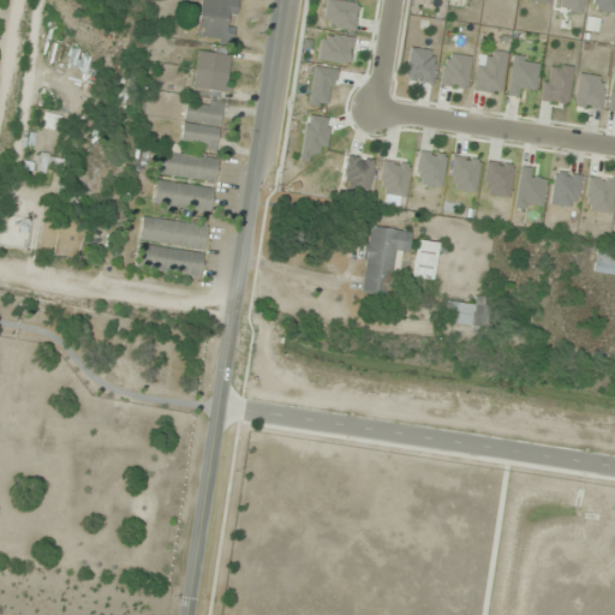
[(236,0),(198,0),(198,39),(234,40),(236,0)]
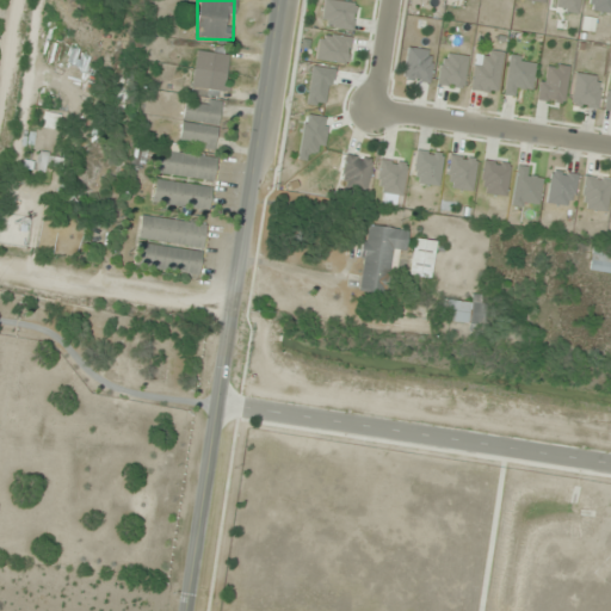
[(579,13),(579,0),(554,0),(553,10),(579,13)]
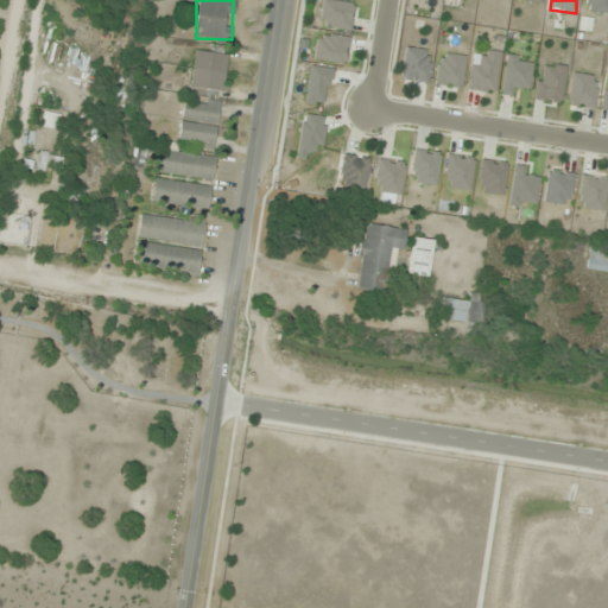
[(607,12),(607,0),(586,0),(587,12),(607,12)]
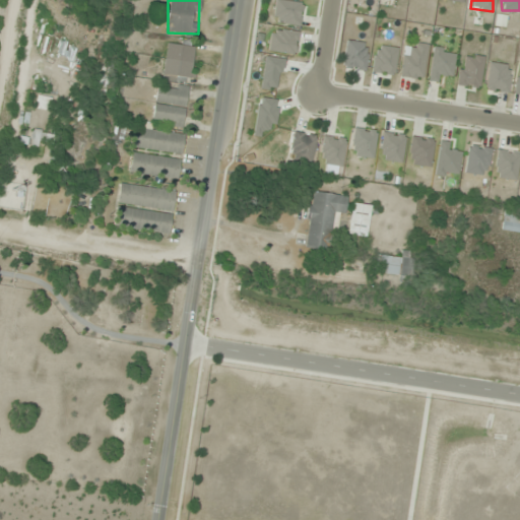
[(275,24),(301,24),(301,2),(275,2),(275,24)]
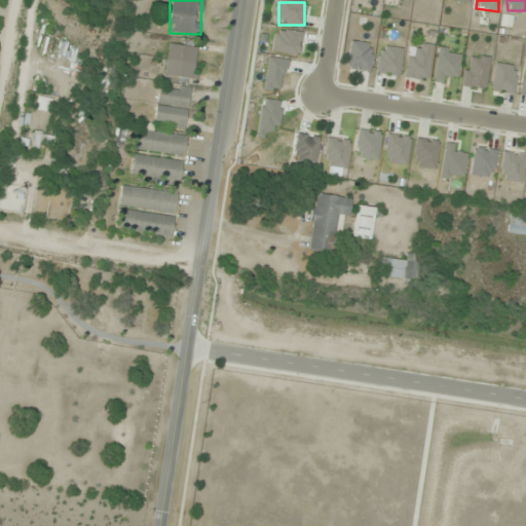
[(302,33),(275,29),(271,51),(299,55),(302,33)]
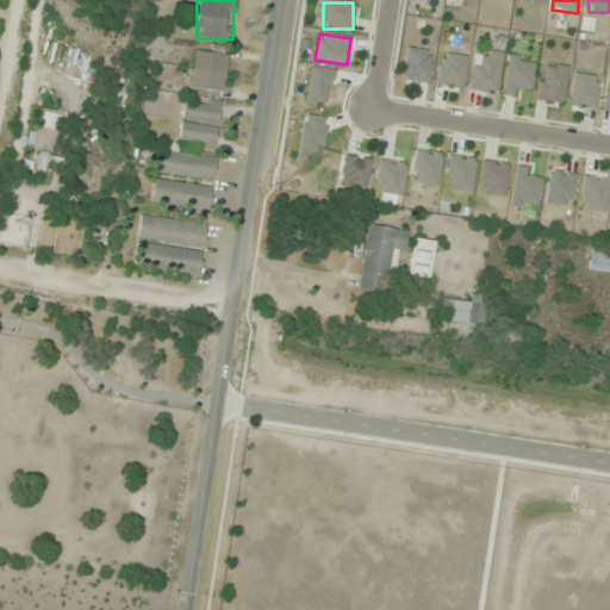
[(434,53),(408,48),(402,80),(428,85),(434,53)]
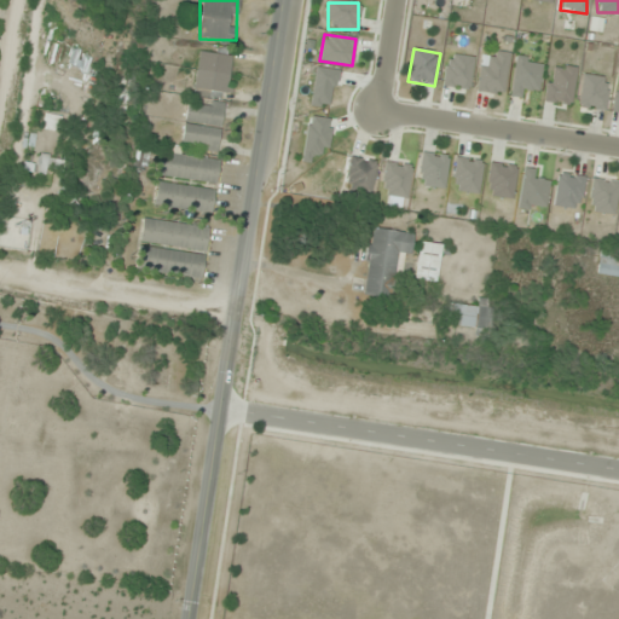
[(232,57),(200,52),(194,92),(226,97),(232,57)]
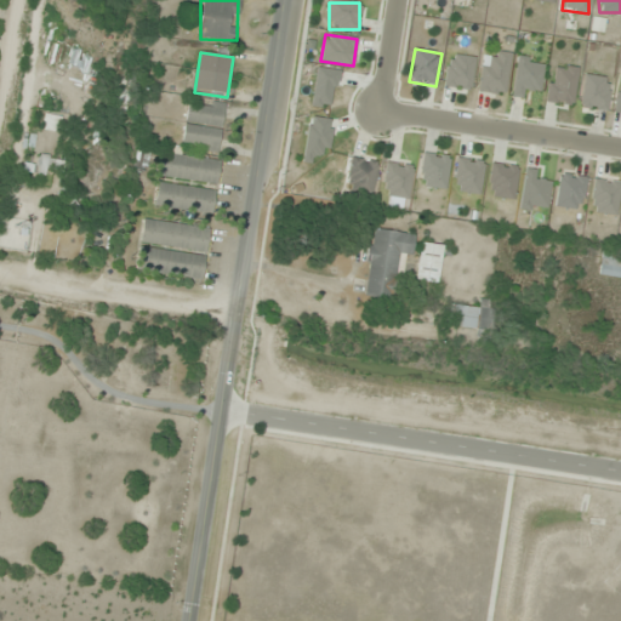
[(495,63),(483,61),(478,92),(505,96),(511,53),(497,52),(495,63)]
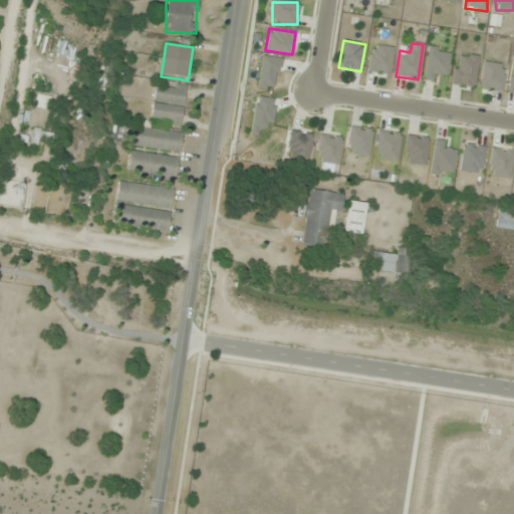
[(394,48),(371,44),(366,71),(389,75),(394,48)]
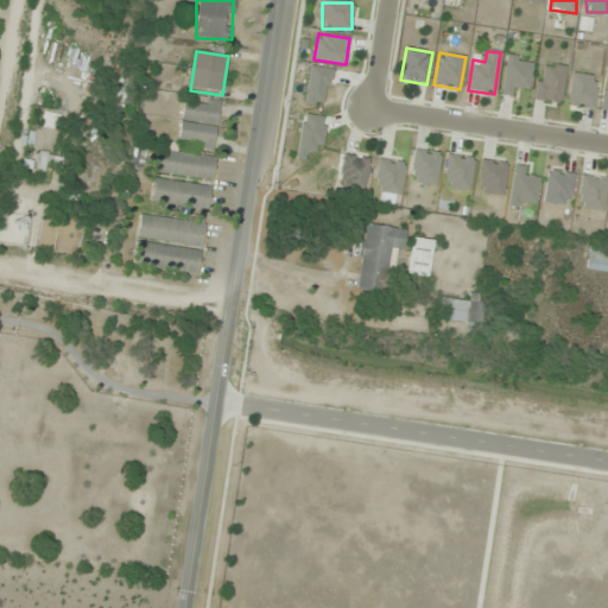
[(562,103),(565,67),(540,64),(536,101),(562,103)]
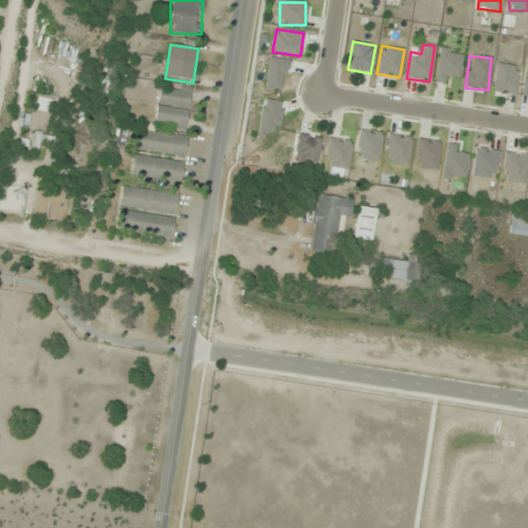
[(520,66),(497,64),(494,92),(517,95),(520,66)]
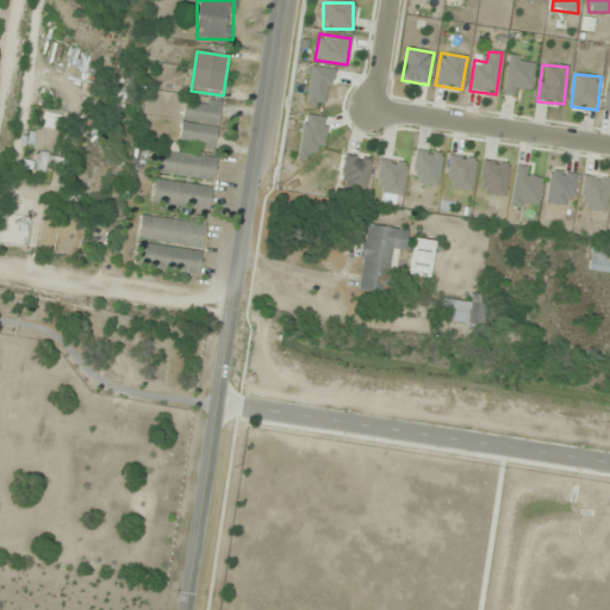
[(221,103),(185,99),(184,120),(219,124),(221,103)]
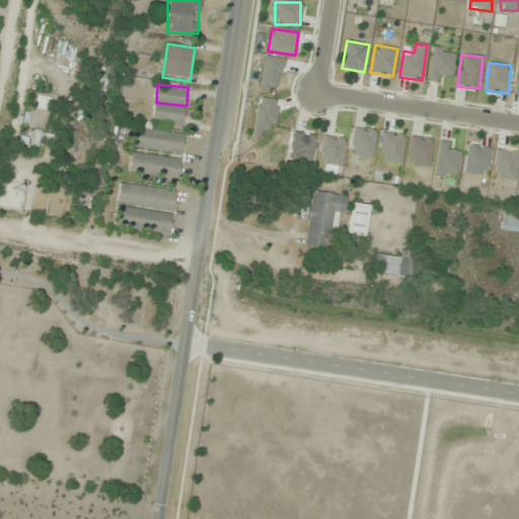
[(153,124),(183,125),(184,107),(154,106),(153,124)]
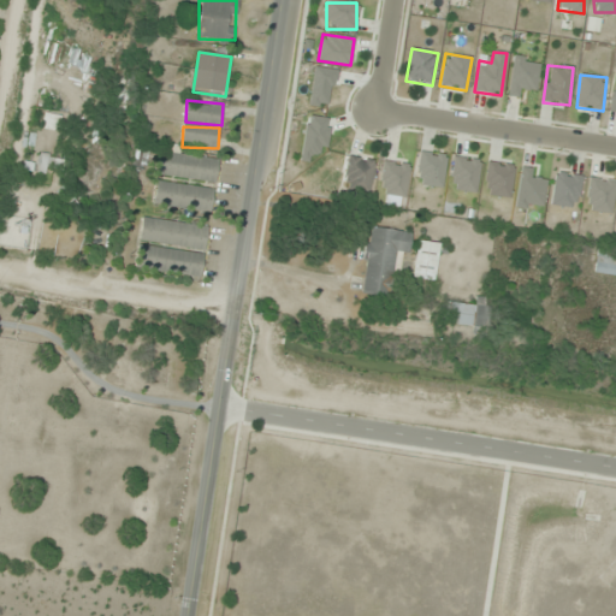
[(158,176),(214,184),(218,159),(161,150),(158,176)]
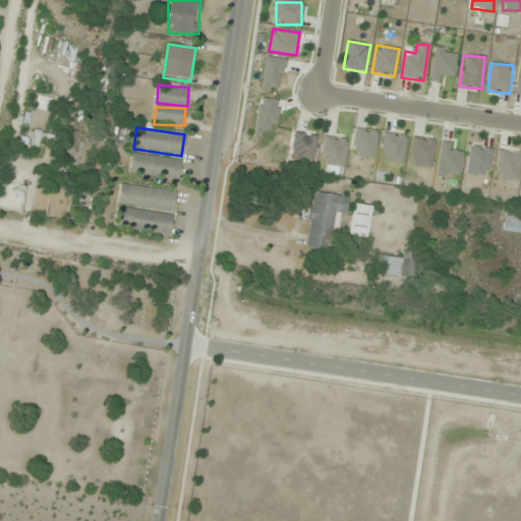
[(377,129),(354,128),(353,158),(374,159),(377,129)]
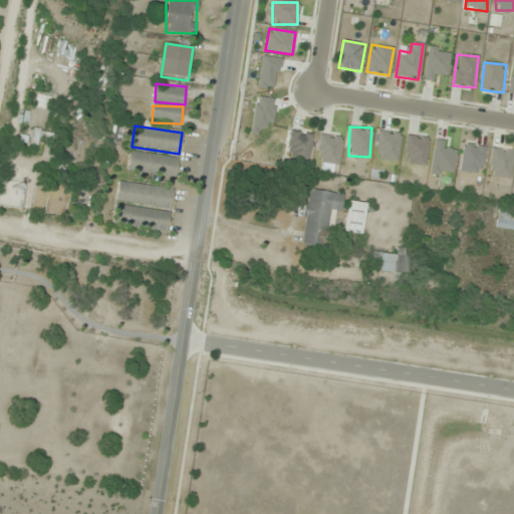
[(286,156),(308,160),(313,134),(291,130),(286,156)]
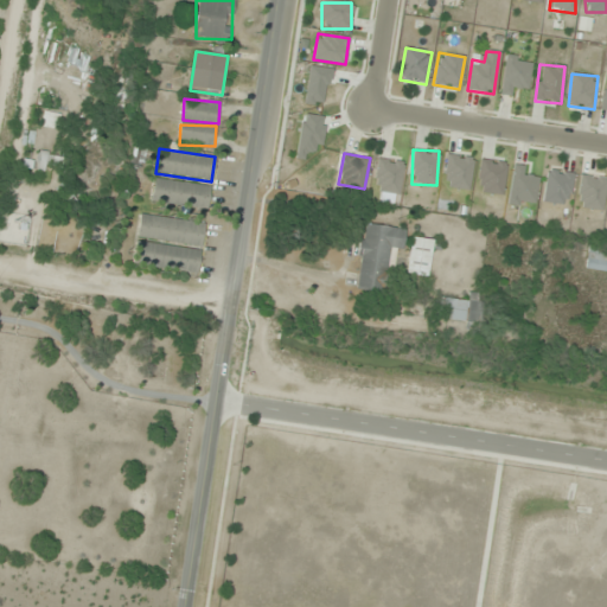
[(473,157),(447,154),(443,187),(470,191),(473,157)]
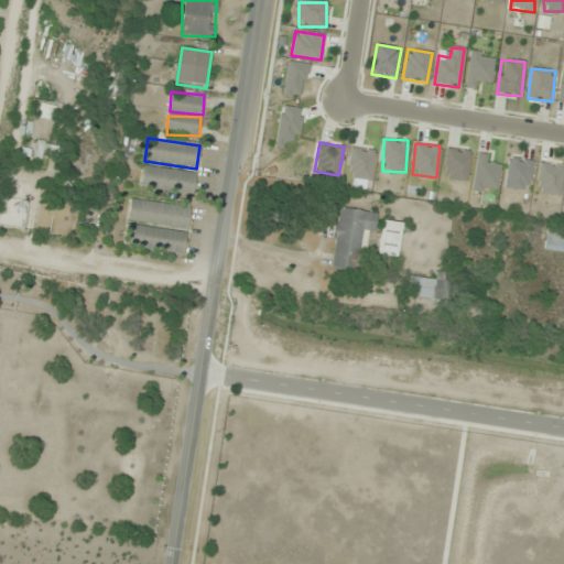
[(36,151),(15,147),(10,171),(32,175),(36,151)]
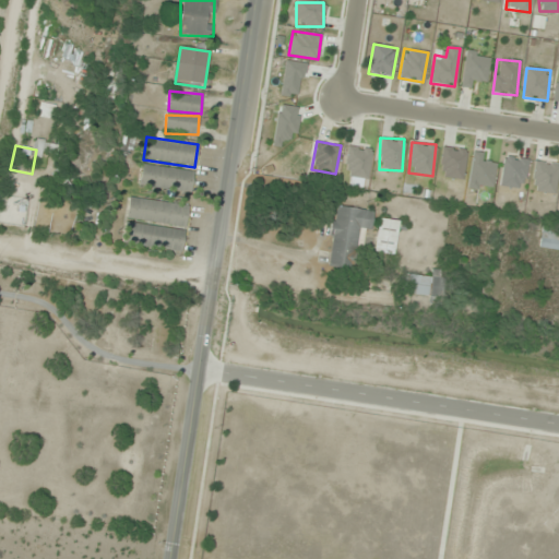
[(368,179),(371,149),(348,146),(345,177),(368,179)]
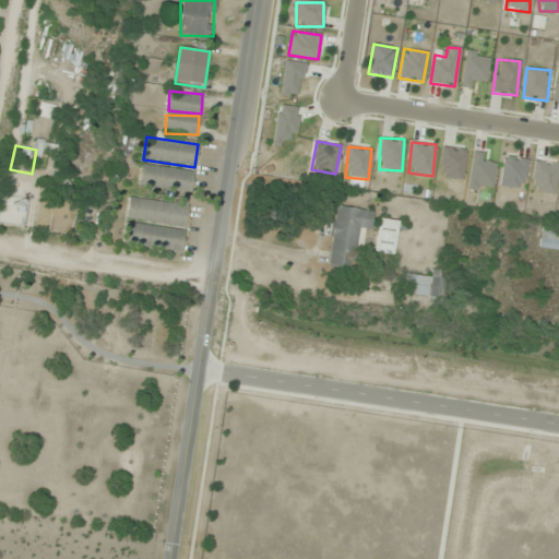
[(465,149),(442,147),(439,178),(463,179),(465,149)]
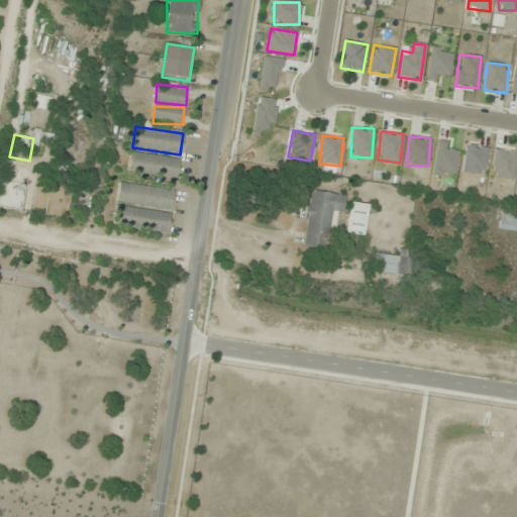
[(461,172),(484,176),(489,148),(467,144),(461,172)]
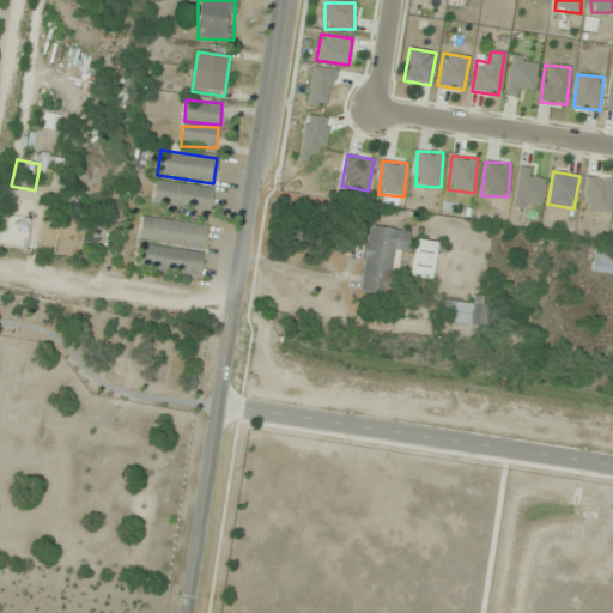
[(583,211),(608,213),(612,180),(587,176),(583,211)]
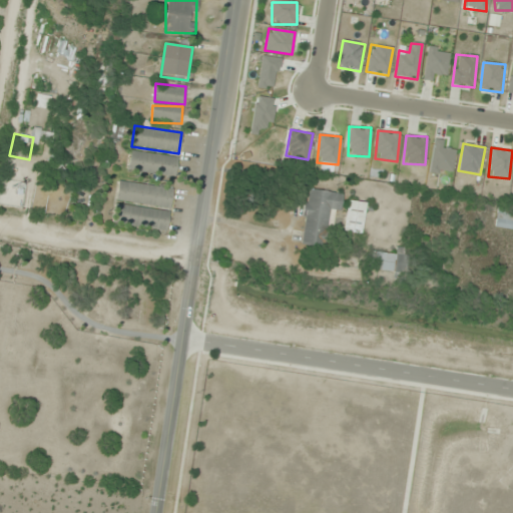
[(177,156),(130,151),(128,171),(175,176),(177,156)]
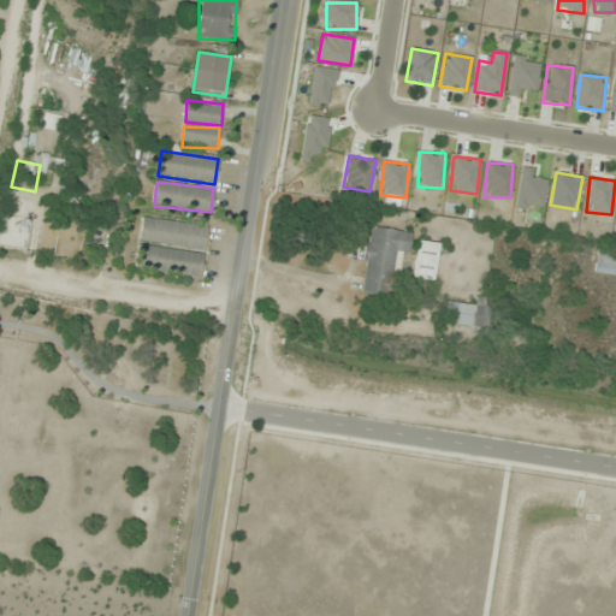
[(205,250),(208,227),(143,217),(138,240),(205,250)]
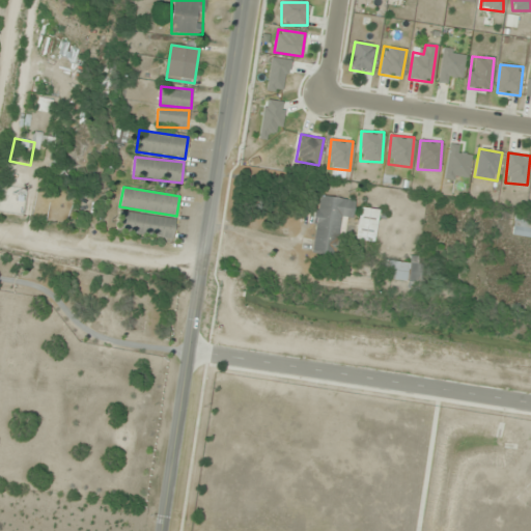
[(354,219),(355,199),(316,195),(311,254),(336,256),(339,218),(354,219)]
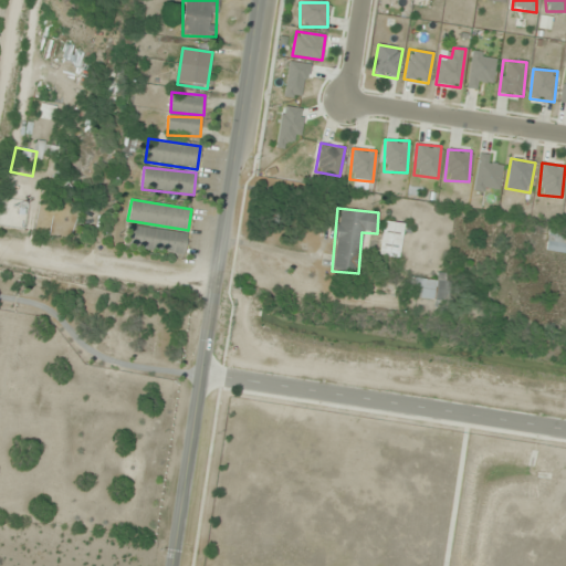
[(379,255),(398,258),(402,223),(383,221),(379,255)]
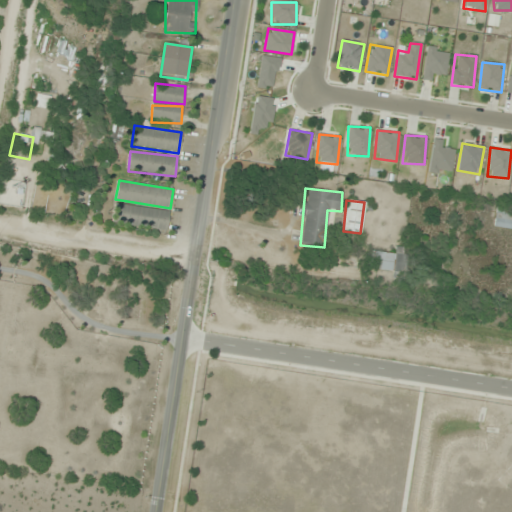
[(167,231),(170,211),(114,203),(111,223),(167,231)]
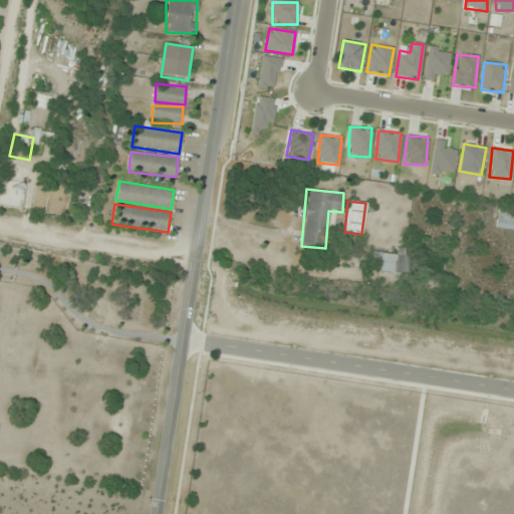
[(513,207),(499,205),(496,227),(513,230),(513,207)]
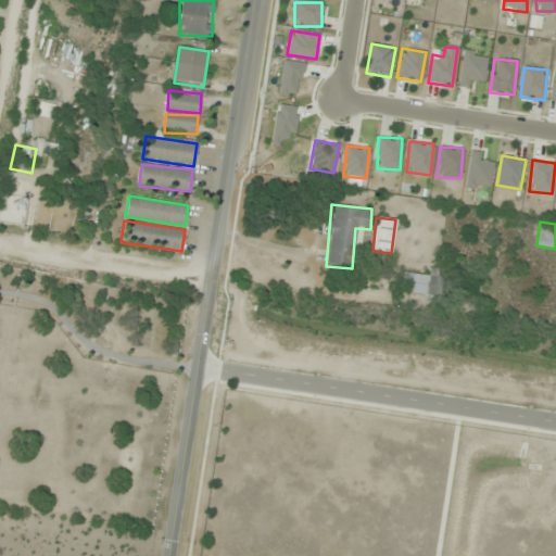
[(404,295),(442,295),(442,269),(429,269),(429,274),(404,274),(404,295)]
